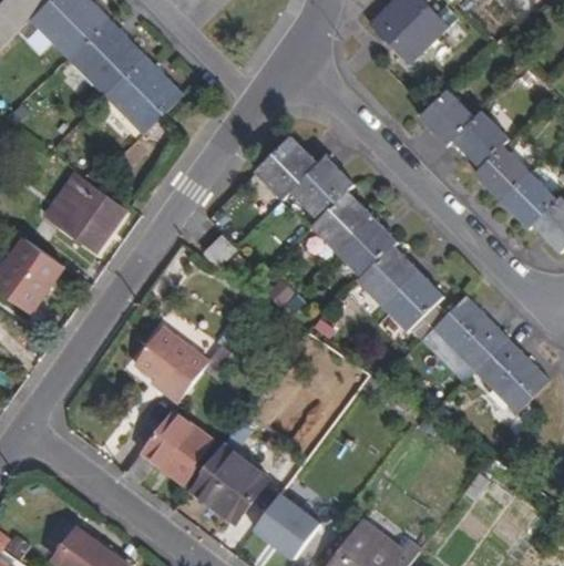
[(0,47),(29,18),(48,0),(2,0),(0,2),(0,47)]
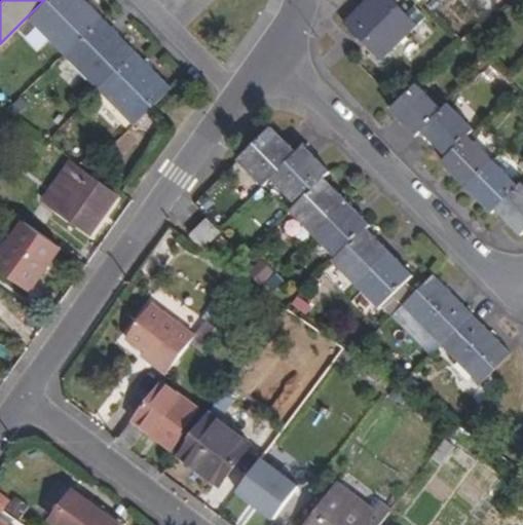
[(44,0),(27,16),(64,53),(101,17),(82,0),(44,0)]
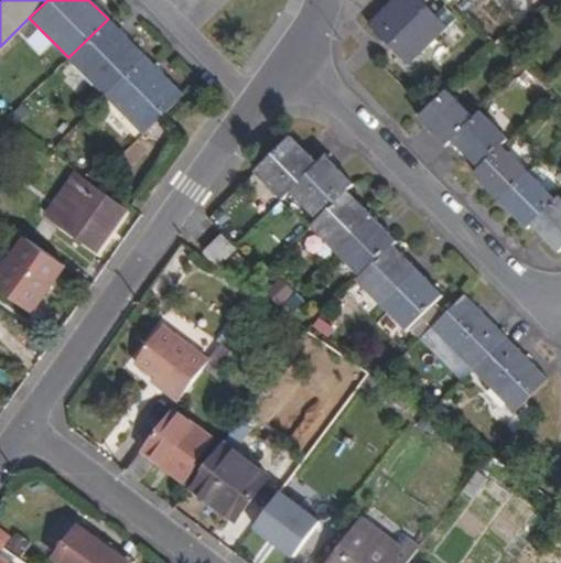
[(389,0),(366,23),(408,64),(445,25),(420,0),(389,0)]
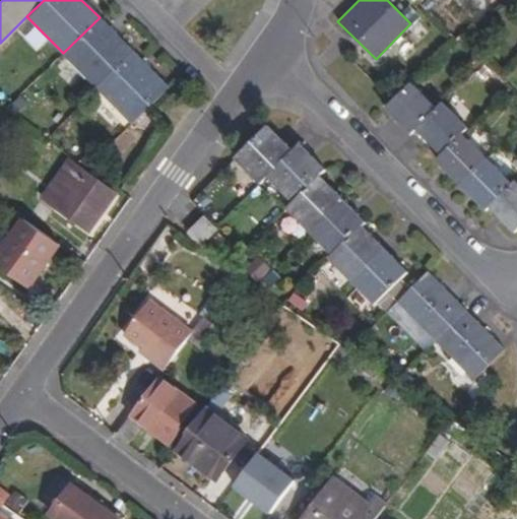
[(100,17),(63,53),(97,87),(132,51),(100,17)]
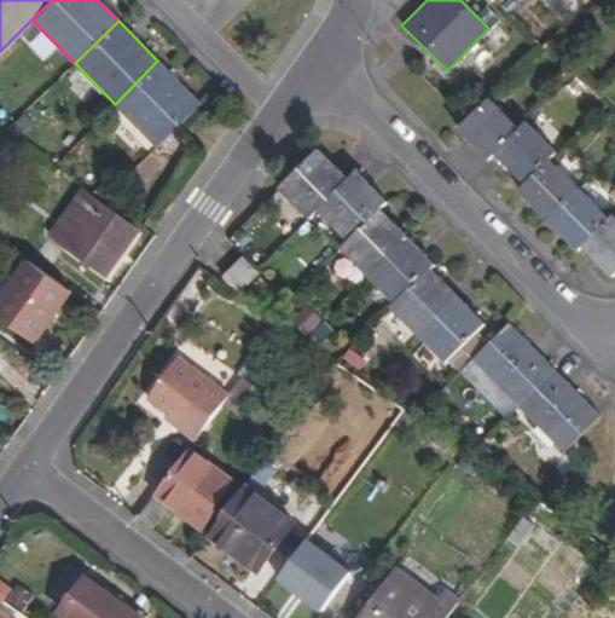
[(157,61),(115,104),(157,145),(199,103),(157,61)]
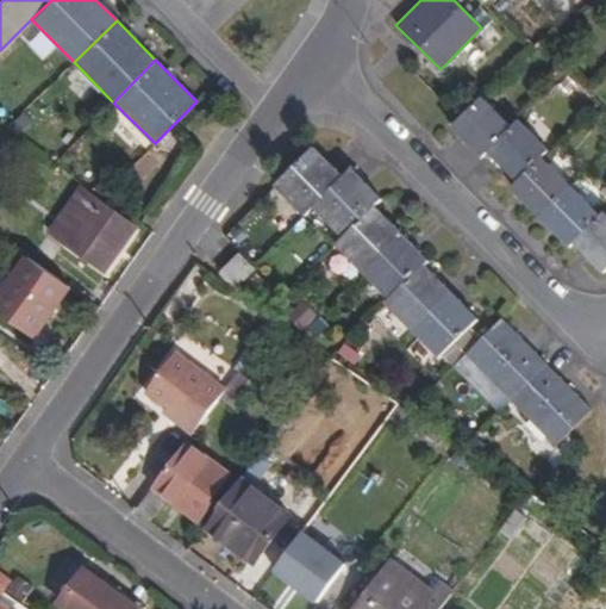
[(563,93),(574,82),(566,74),(556,84),(563,93)]
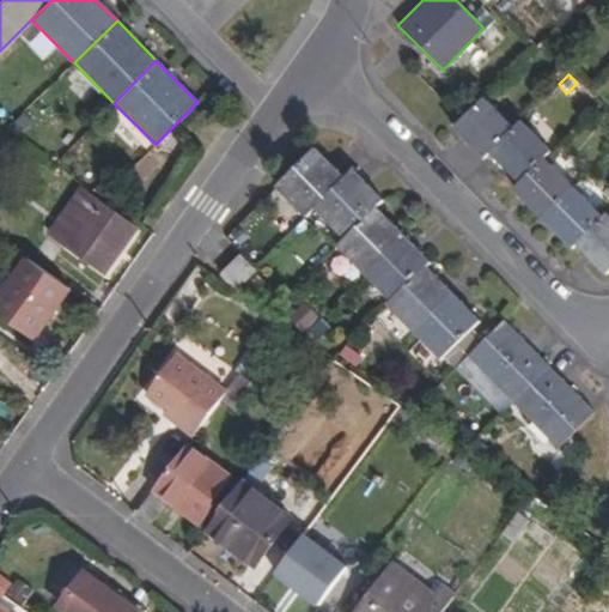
[(482,158),(488,152),(512,127),(483,97),(452,128),(482,158)]
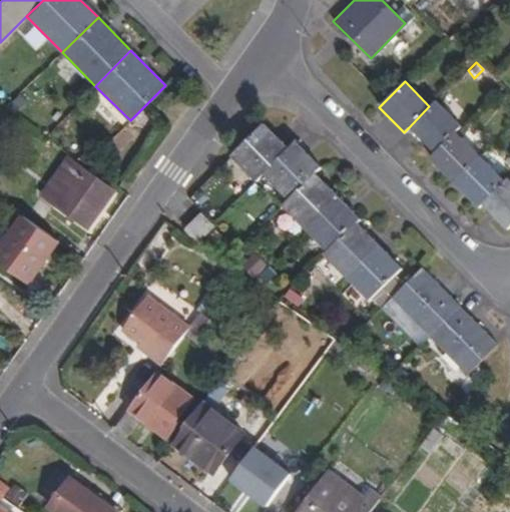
[(5,108),(12,113),(20,105),(13,99),(5,108)]
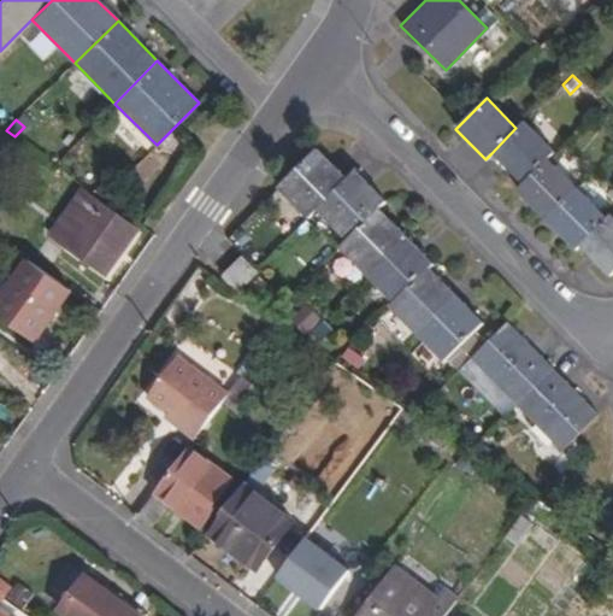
[(516,128),(491,153),(522,183),(547,158),(553,152),(522,122),(516,128)]
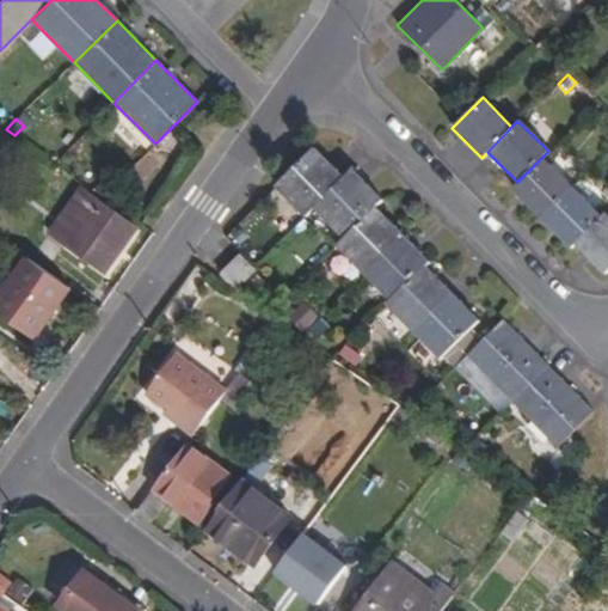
[(305,214),(313,207),(343,176),(313,147),(275,184),(305,214)]
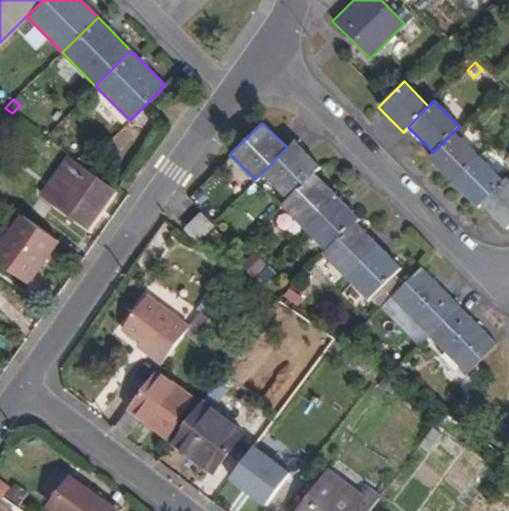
[(454,131),(433,152),(429,157),(453,182),(479,157),(454,131)]
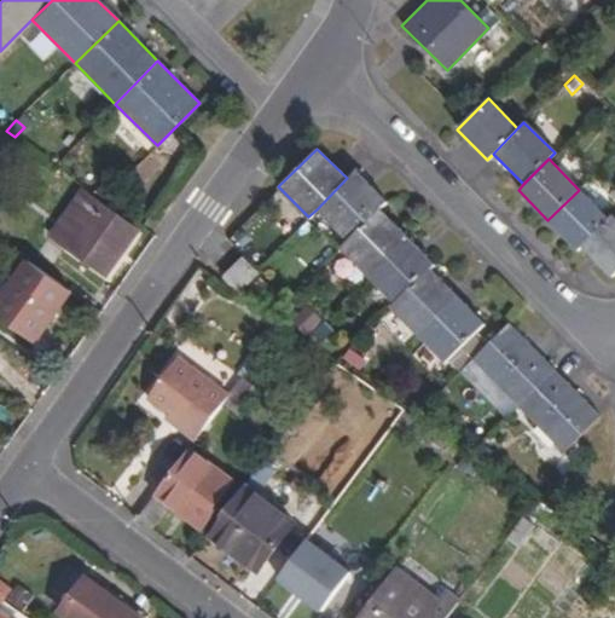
[(347,178),(317,209),(346,238),(377,208),(384,200),(354,169),(347,178)]
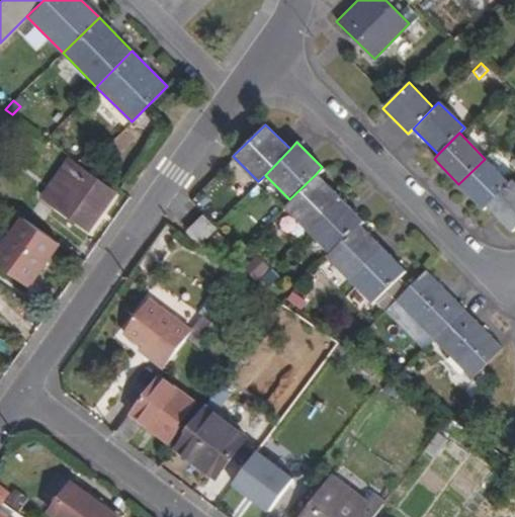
[(485,159),(458,184),(483,209),(487,205),(508,183),(485,159)]
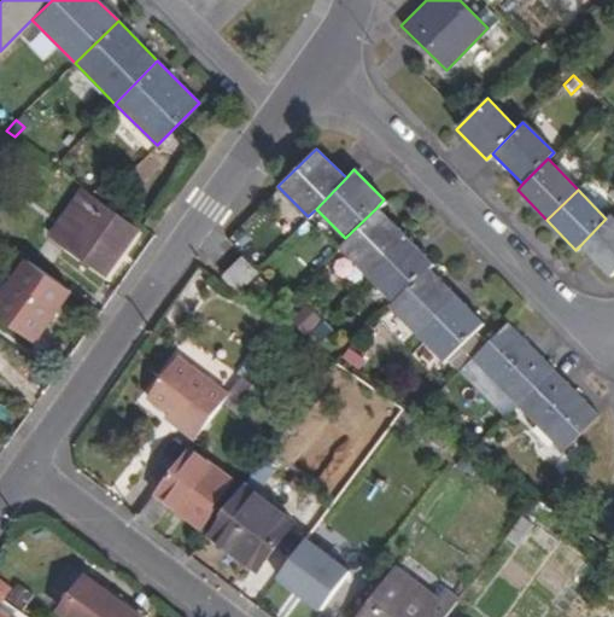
[(64,243),(91,262),(117,227),(132,237),(136,231),(128,225),(93,201),(64,243)]
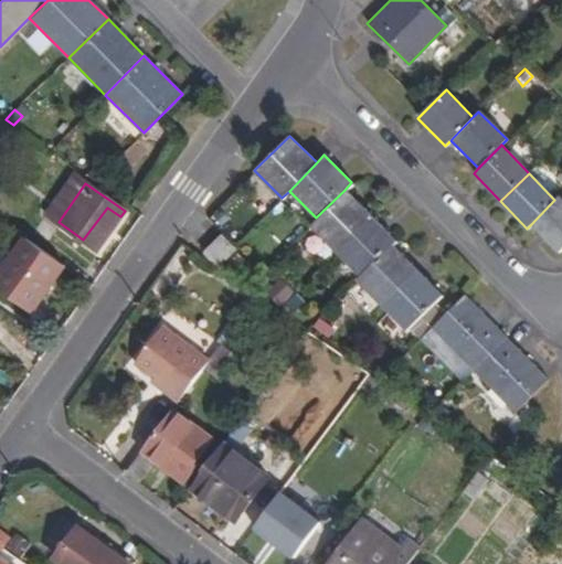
[(345,190),(316,217),(310,225),(335,249),(370,215),(345,190)]
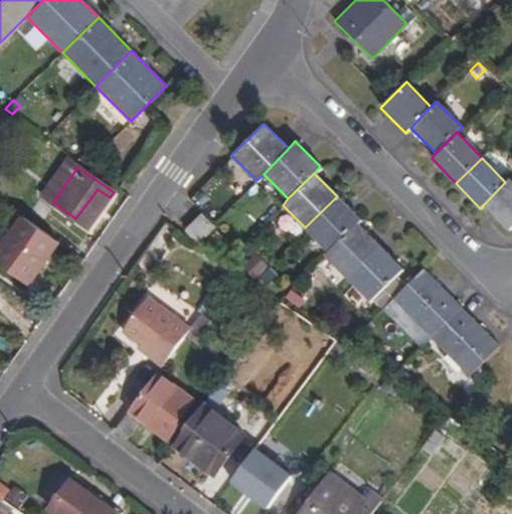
[(505,182),(484,204),(508,229),(511,225),(511,181),(509,178),(505,182)]
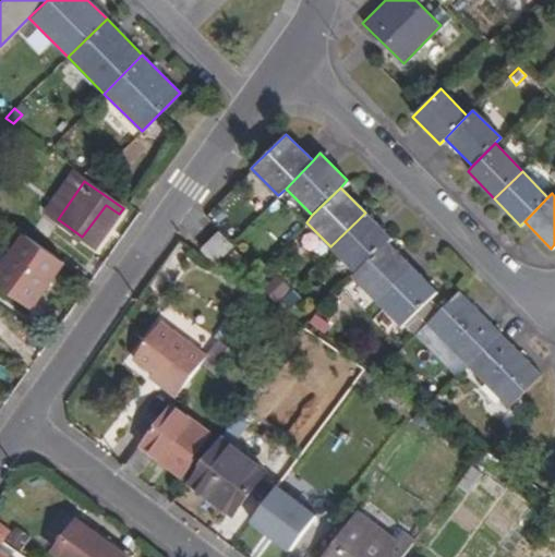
[(106,205),(82,237),(96,246),(105,233),(110,237),(115,230),(110,227),(119,214),(106,205)]
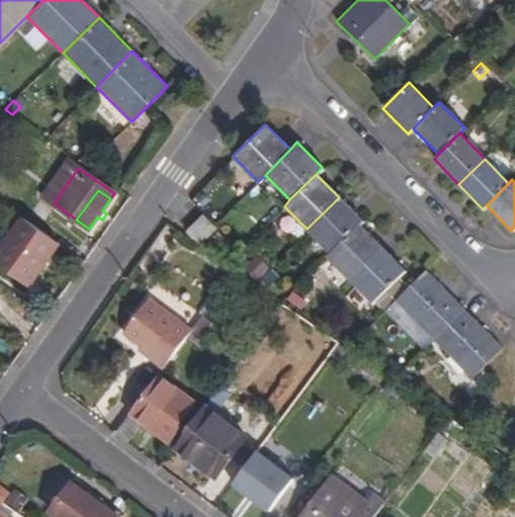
[(339,197),(307,229),(330,252),(358,224),(361,220),(339,197)]
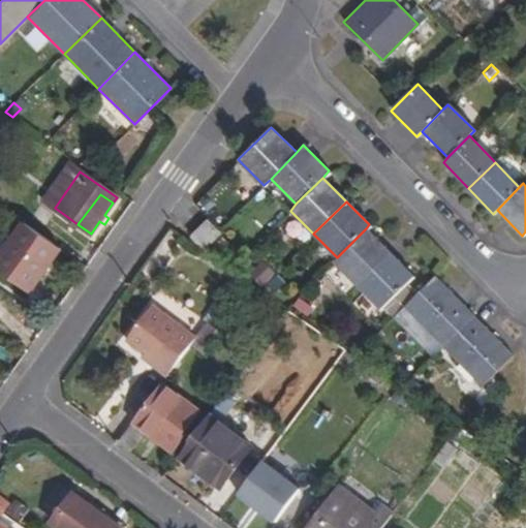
[(189,234),(204,248),(220,230),(207,218),(189,234)]
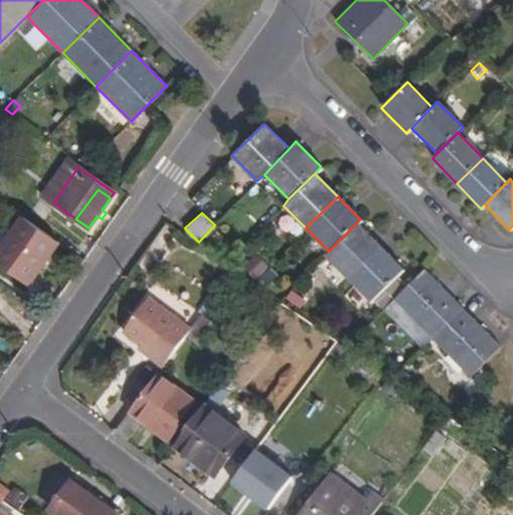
[(0,263),(28,284),(57,243),(21,218),(0,249),(0,263)]
